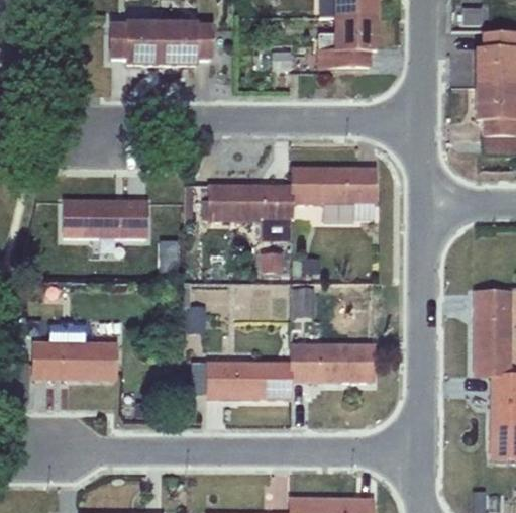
[(319,0),(320,16),(333,16),(375,16),(375,0),(319,0)]
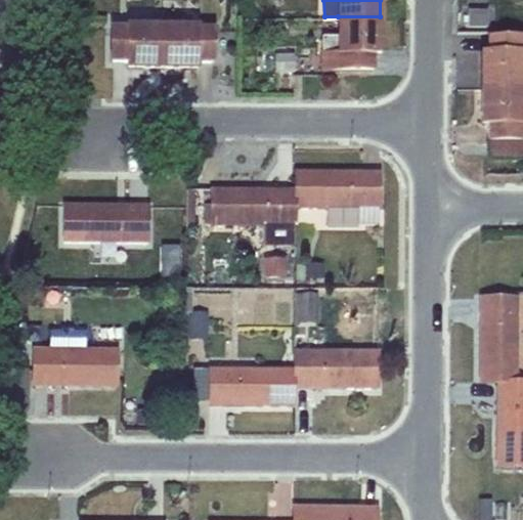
[(487,8),(469,8),(469,24),(487,24),(487,8)]
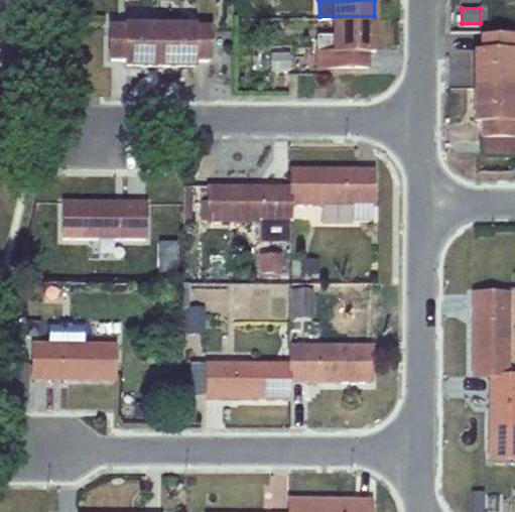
[(374,50),(374,16),(333,16),(333,32),(317,32),(317,66),(367,66),(367,50),(374,50)]
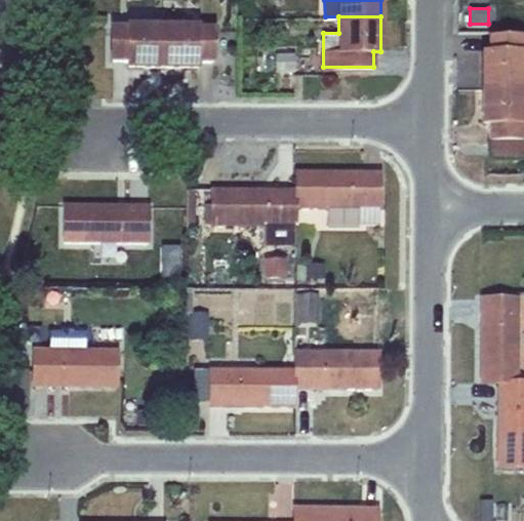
[(128,66),(163,66),(163,25),(128,25),(128,26),(112,26),(112,58),(128,58),(128,66)]
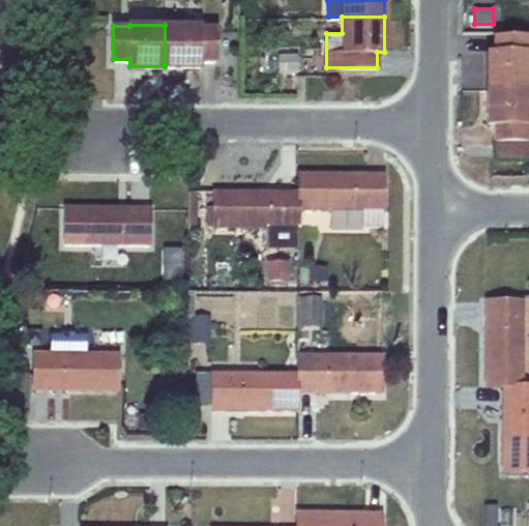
[(165,25),(165,66),(199,67),(200,60),(215,60),(215,27),(200,27),(200,25),(165,25)]
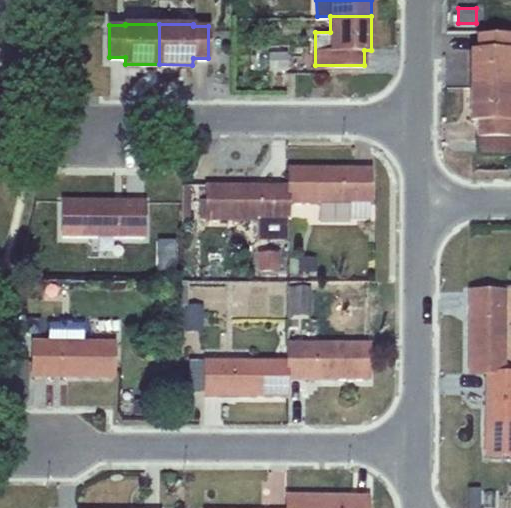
[(510,35),(478,35),(478,50),(471,50),(471,84),(510,85),(510,35)]
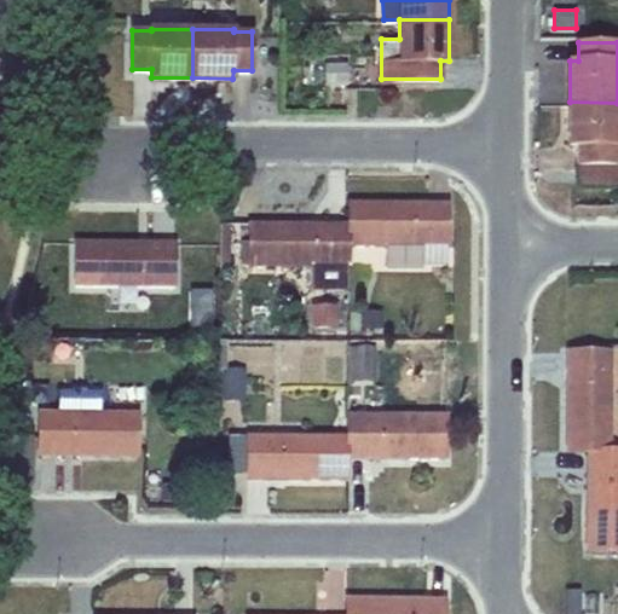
[(348,61),(325,61),(325,84),(348,82),(348,61)]
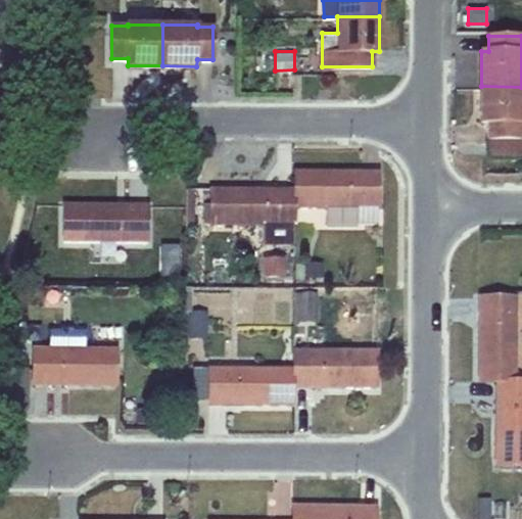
[(521,137),(521,87),(481,86),(481,121),(488,121),(488,137),(521,137)]
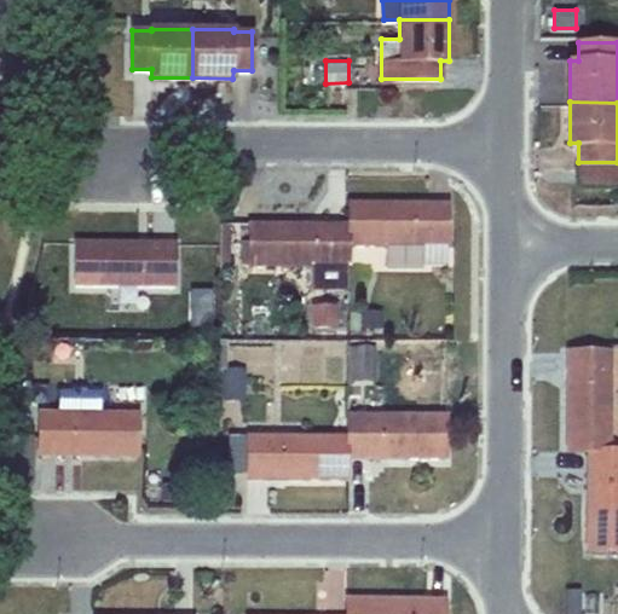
[(617,162),(578,162),(578,185),(617,184),(617,162)]
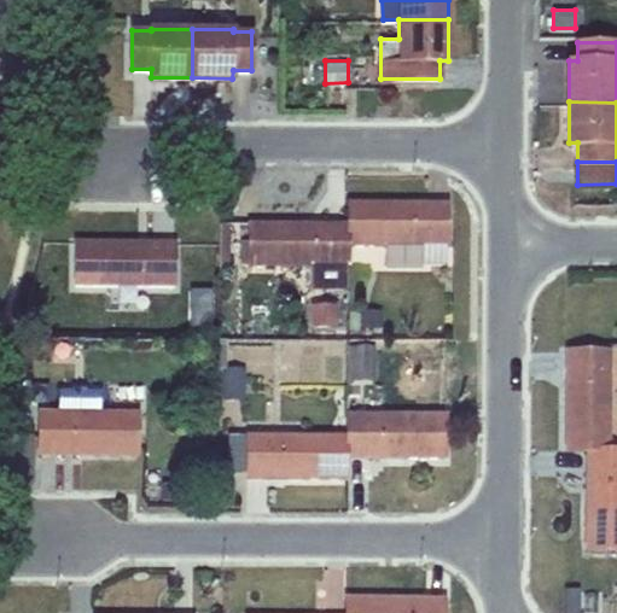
[(349,199),(349,221),(349,244),(386,244),(385,261),(447,261),(448,200),(349,199)]
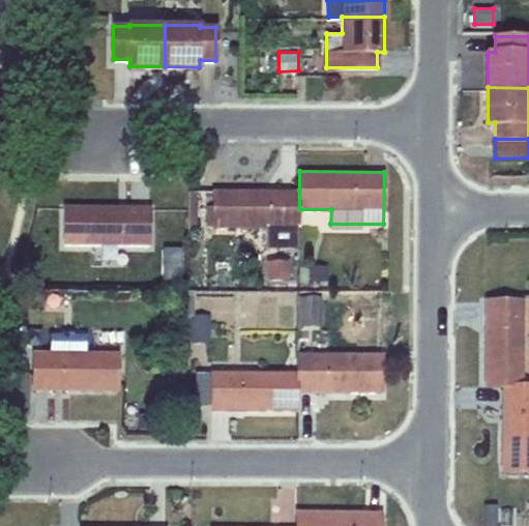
[(299,190),(214,188),(214,227),(267,227),(267,246),(298,246),(299,209),(299,190)]
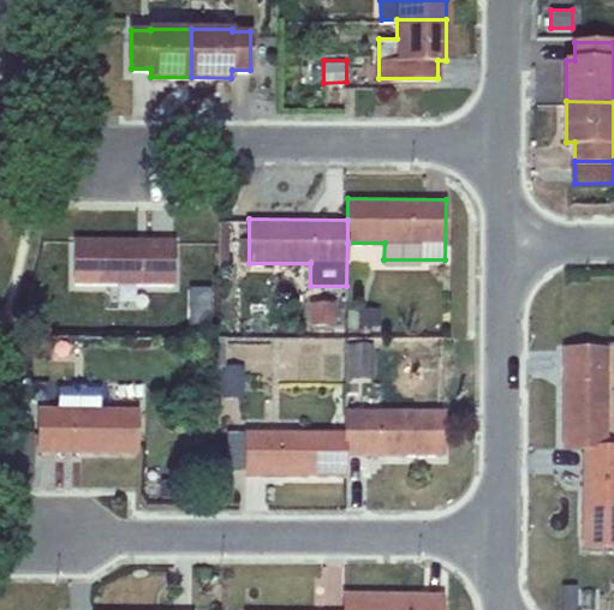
[(174,239),(76,238),(76,283),(174,282),(174,239)]
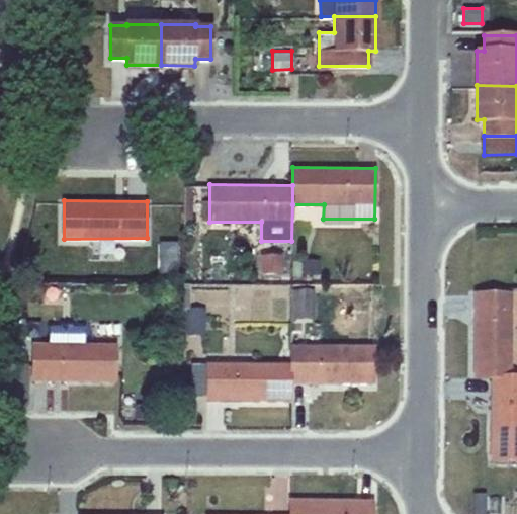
[(291,252),(256,253),(256,272),(261,272),(261,275),(283,275),(283,271),(291,271),(291,252)]
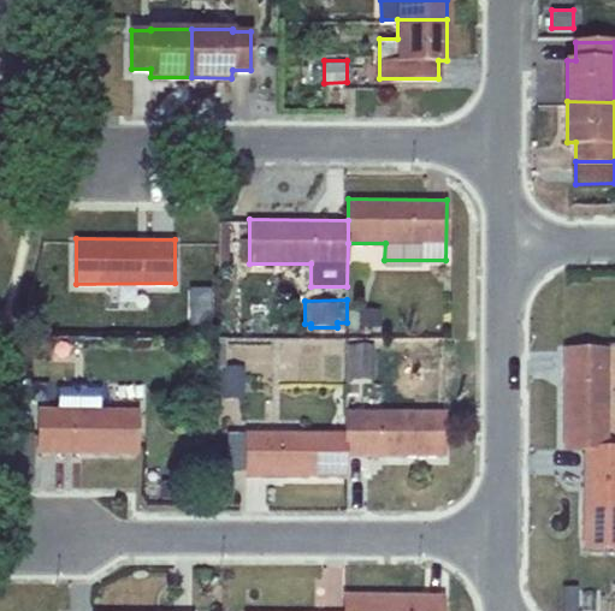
[(380,306),(361,306),(360,325),(379,325),(380,306)]
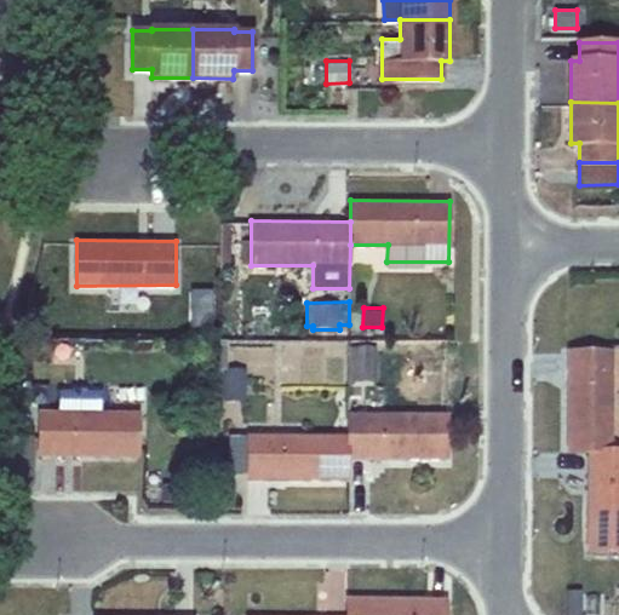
[(229,337),(223,335),(222,395),(224,395),(224,400),(246,400),(246,366),(229,366),(229,337)]
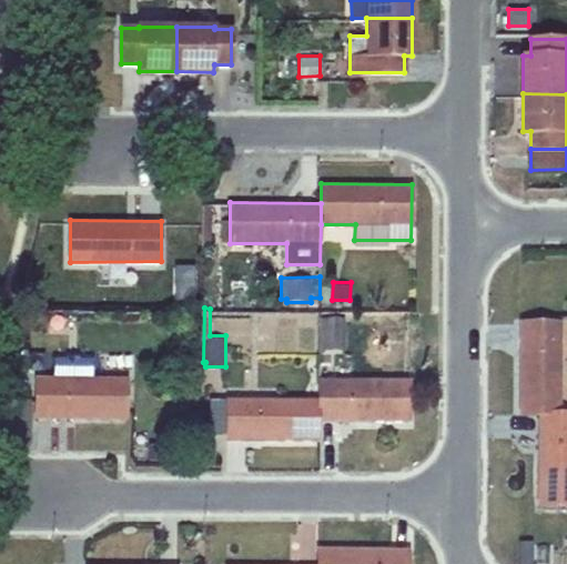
[(345,315),(320,315),(320,348),(345,348),(345,315)]
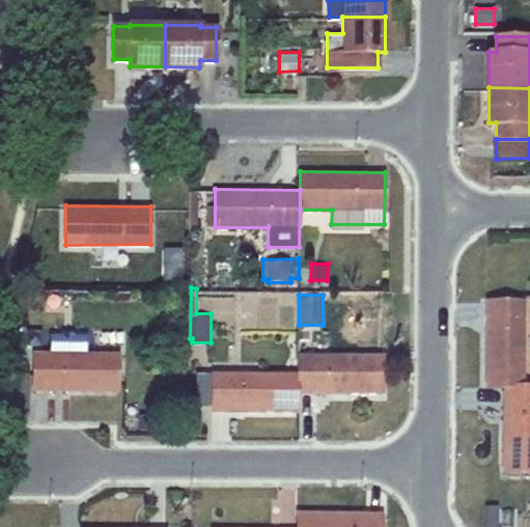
[(524,299),(487,299),(486,384),(505,384),(523,385),(524,299)]
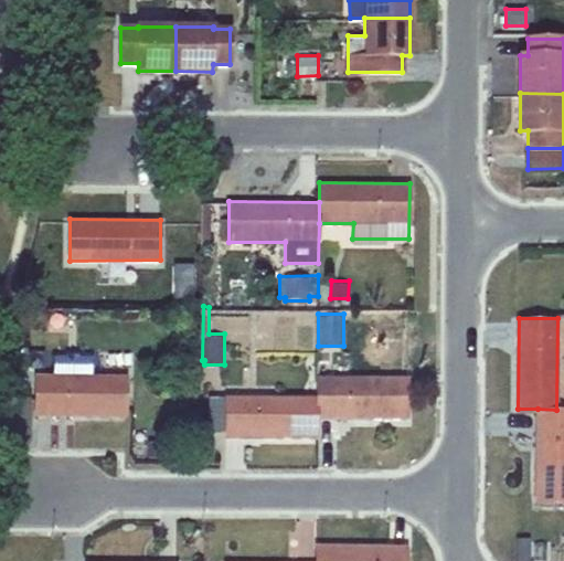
[(54,373),(35,372),(35,413),(126,414),(126,373),(93,373),(93,355),(80,355),(80,352),(66,352),(66,355),(53,355),(54,373)]
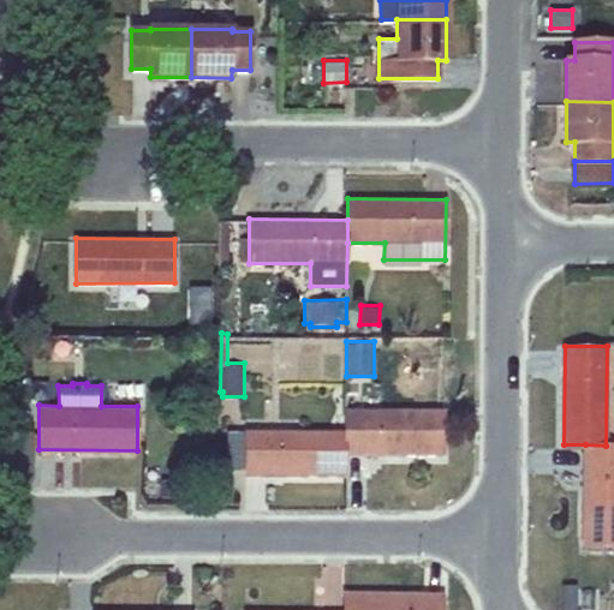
[(445,410),(346,408),(346,429),(345,452),(443,452),(445,410)]
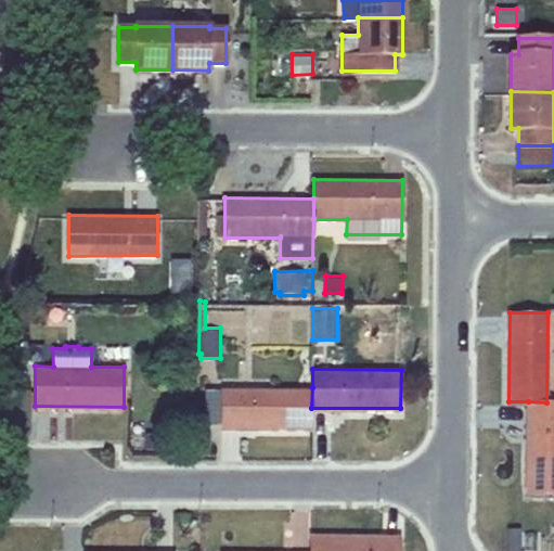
[(311,408),(312,387),(223,387),(223,388),(222,423),(222,426),(311,426),(311,408)]
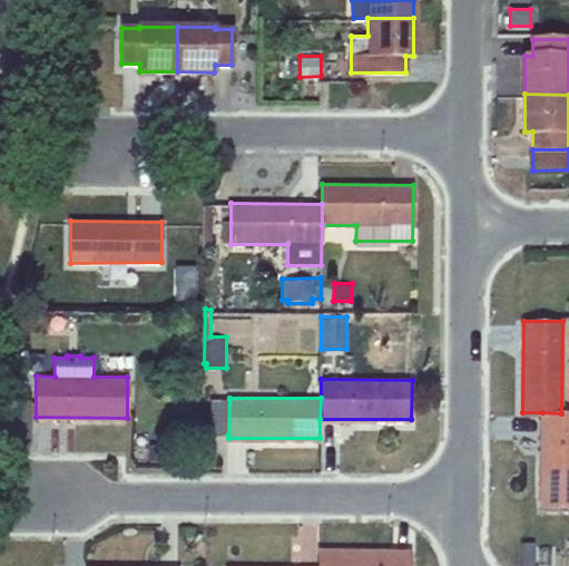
[(211,399),(211,435),(228,435),(229,399),(211,399)]
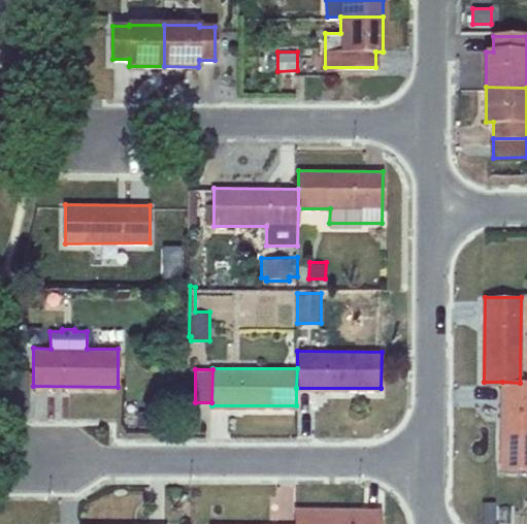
[(526,382),(520,383),(502,382),(501,466),(526,466),(526,382)]
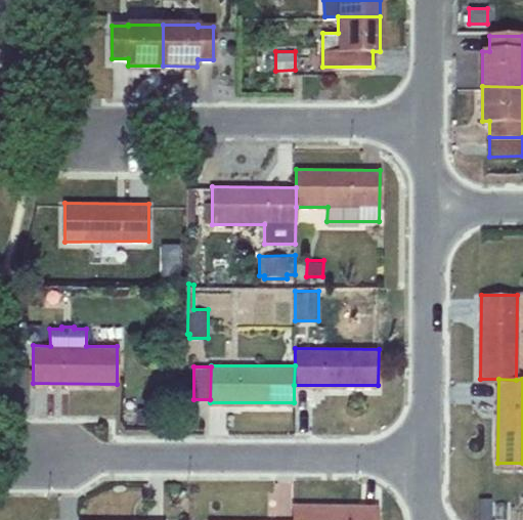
[(294,505),(293,519),(377,519),(378,506),(294,505)]
